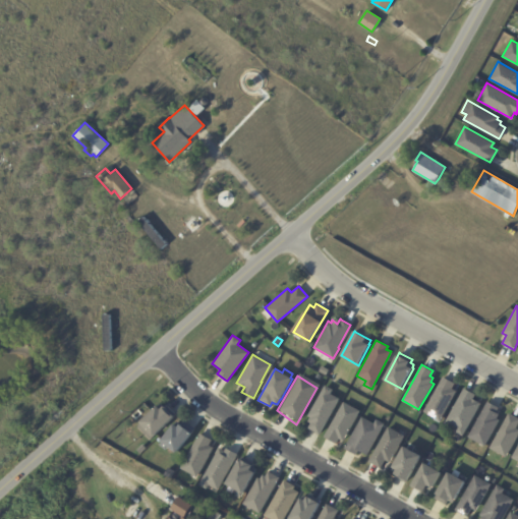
[(443,377),(454,383),(452,388),(456,390),(440,420),(423,411),(442,377),(443,377)]
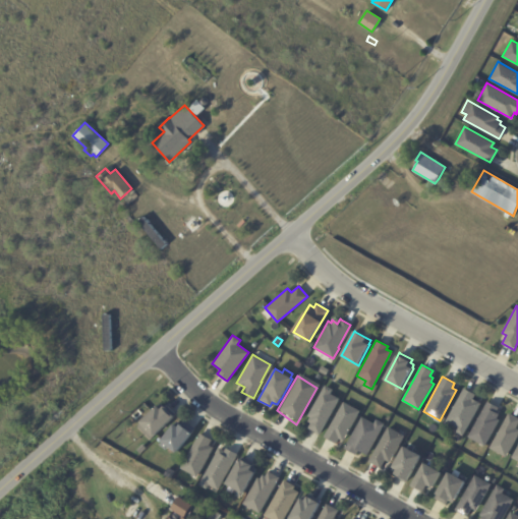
[(338,398),(320,434),(307,427),(310,423),(307,421),(309,417),(307,415),(324,385),(332,389),(330,394),(338,398)]
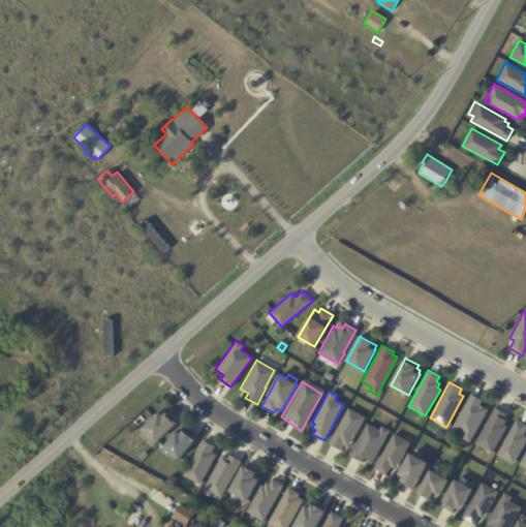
[(471,394),(483,400),(480,405),(488,409),(469,442),(462,438),(464,434),(453,428),(470,394),(471,394)]
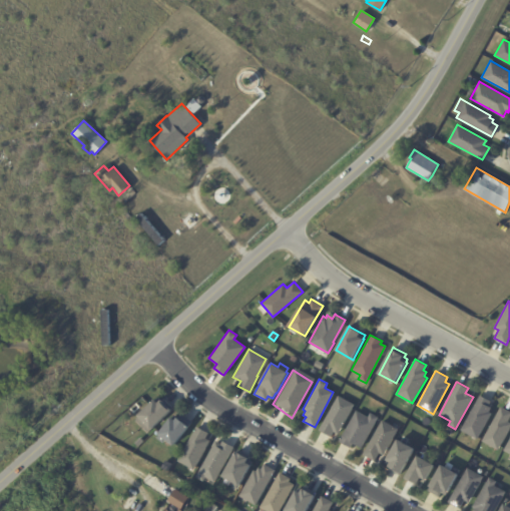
[(336,433),(333,431),(331,436),(319,430),(338,395),(354,404),(338,434),(336,433)]
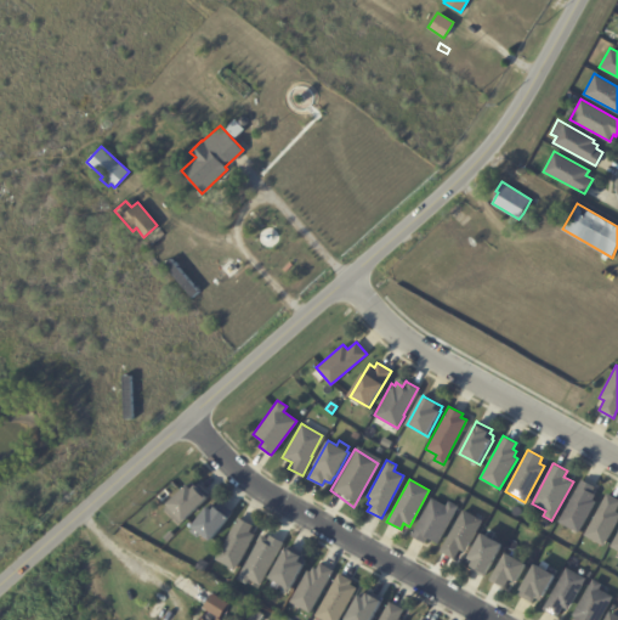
[(582,479),(594,486),(591,492),(595,495),(593,500),(595,501),(578,533),(557,522),(580,479),(582,479)]
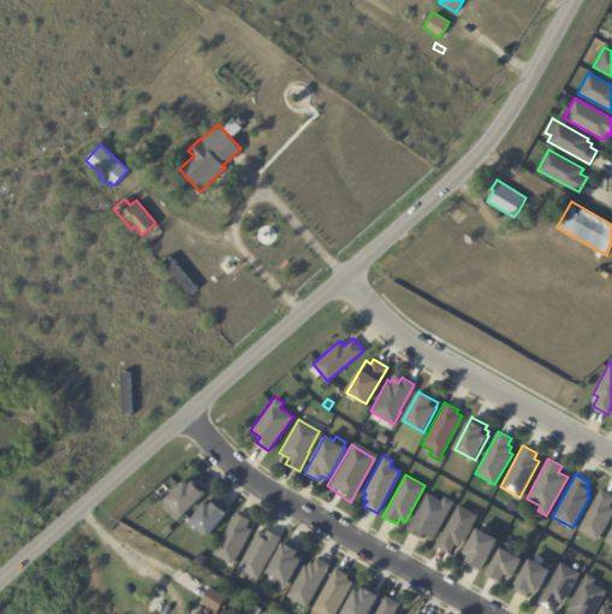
[(191,478),(194,480),(196,478),(208,490),(206,493),(182,517),(166,500),(189,477),(191,478)]
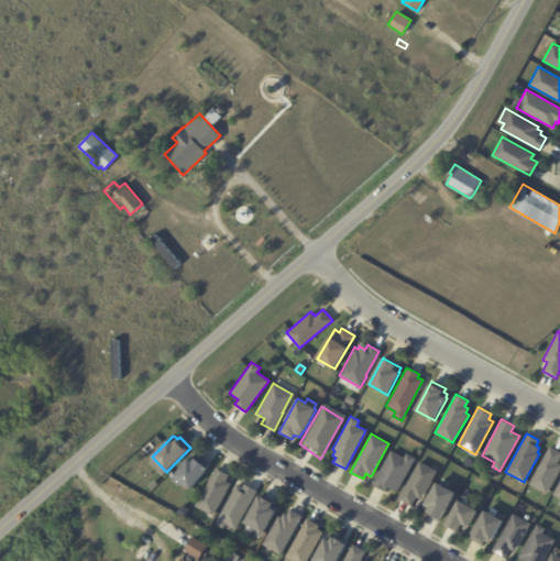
[(550,447),(559,451),(559,458),(558,462),(559,463),(559,469),(547,494),(529,484),(549,446),(550,447)]
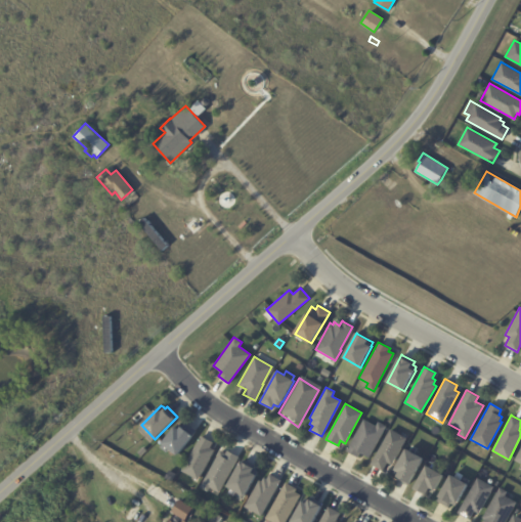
[(362,453),(360,452),(358,458),(346,450),(363,419),(375,426),(378,422),(386,426),(368,457),(362,453)]
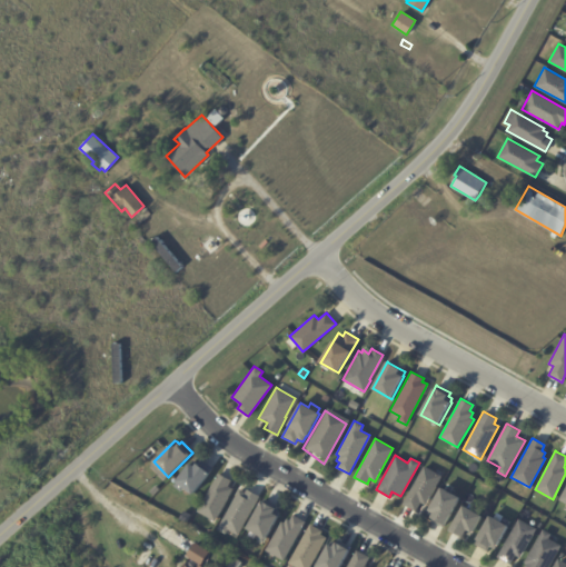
[(201,460),(211,468),(208,473),(209,473),(192,495),(184,488),(181,491),(174,486),(192,460),(197,464),(200,459),(201,460)]
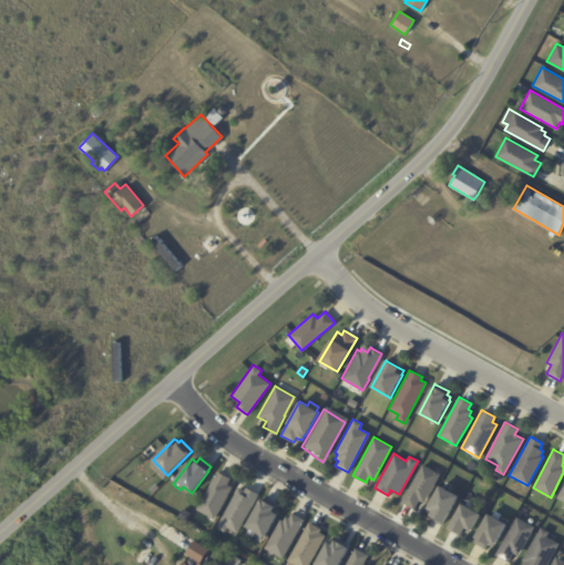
[(422,502),(420,501),(414,510),(401,503),(421,464),(440,474),(424,503),(422,502)]
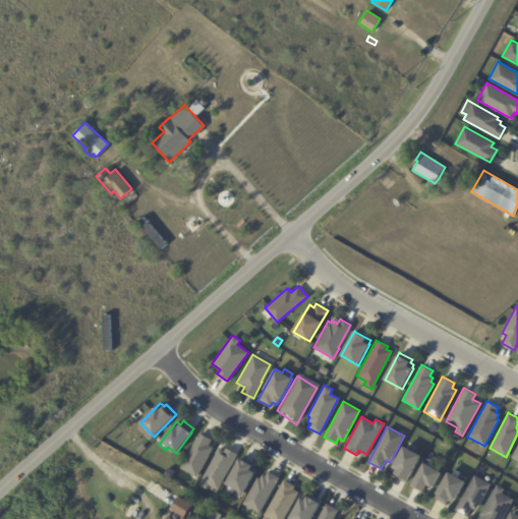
[(202,434),(211,440),(209,445),(213,447),(196,477),(179,468),(198,433),(202,434)]
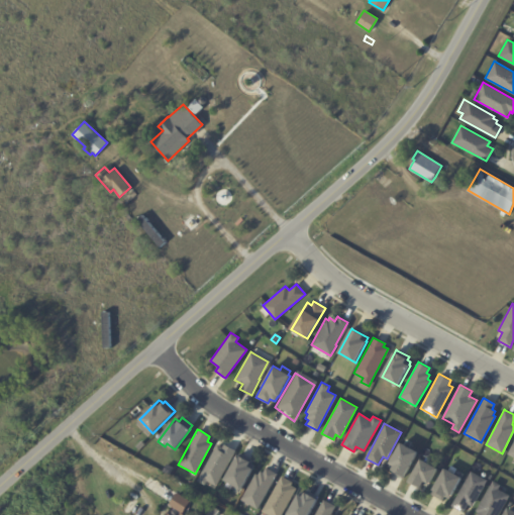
[(139,440),(143,443),(138,449),(134,445),(139,440)]
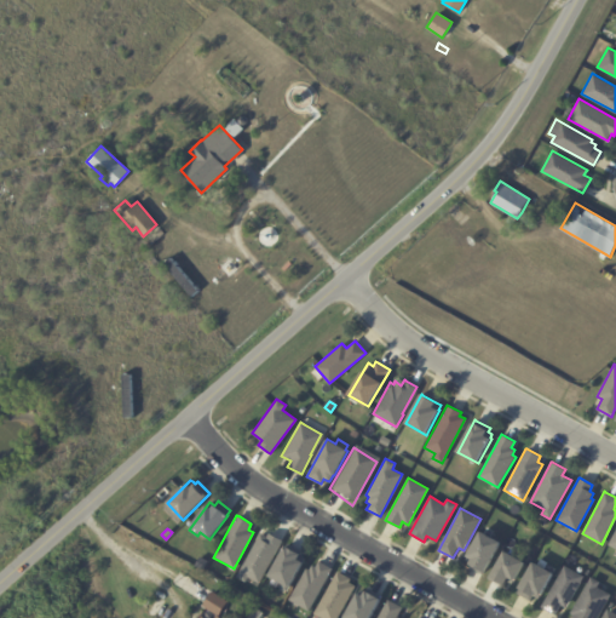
[(489,536),(501,543),(484,574),(468,567),(470,564),(465,560),(481,532),(489,536)]
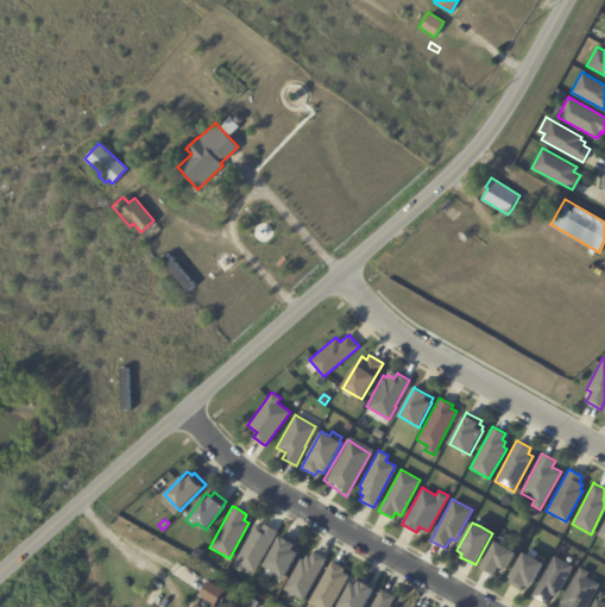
[(264,525),(275,530),(260,556),(262,557),(253,573),(243,567),(240,571),(232,567),(254,524),(262,526),(263,524),(264,525)]
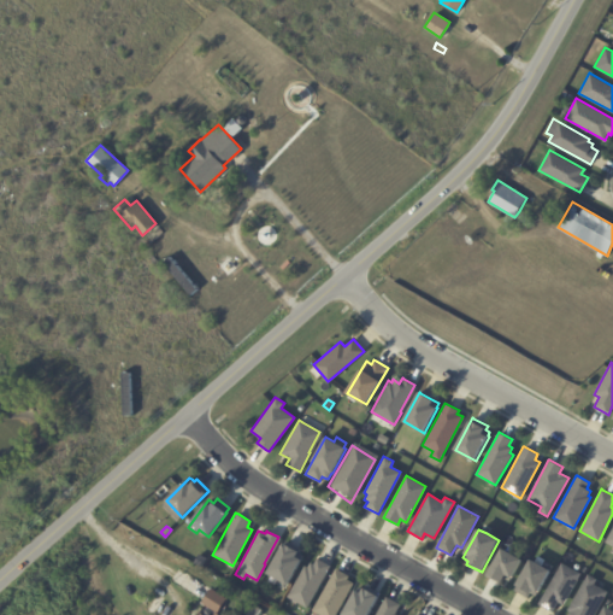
[(287,542),(300,549),(298,552),(302,555),(300,558),(301,560),(288,585),(287,584),(284,589),(276,584),(278,580),(267,574),(286,540),(287,542)]
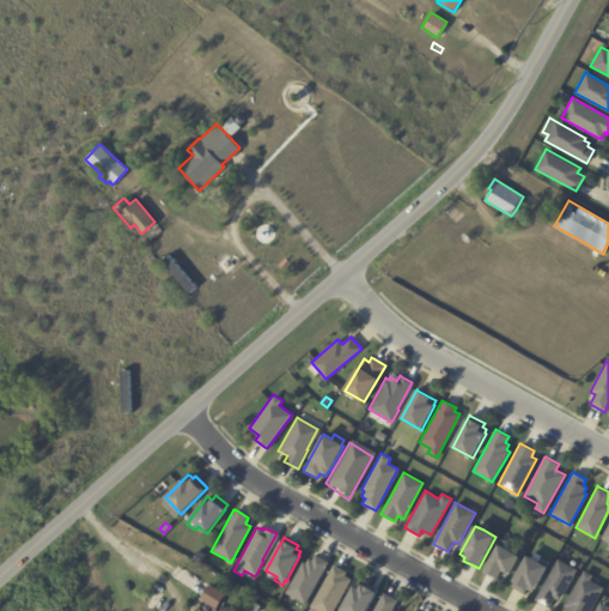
[(509,544),(517,549),(515,554),(518,556),(509,574),(506,573),(505,576),(500,574),(498,579),(483,572),(499,545),(505,549),(509,544)]
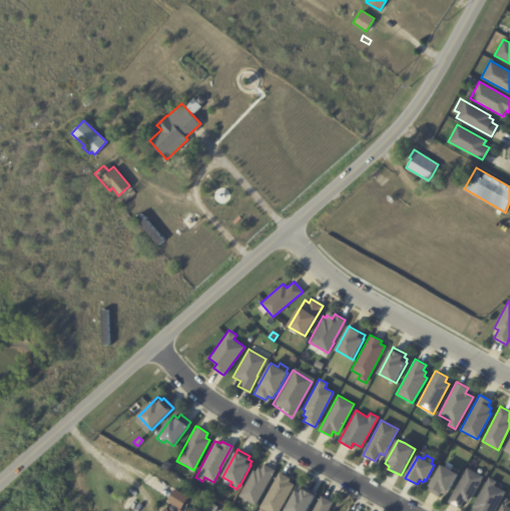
[(265,464),(275,470),(256,505),(238,496),(253,470),(256,471),(258,467),(261,469),(264,464),(265,464)]
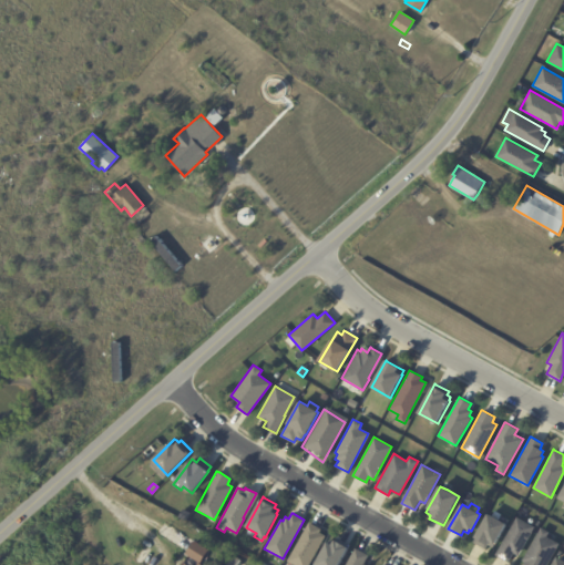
[(498,520),(508,525),(496,545),(494,544),(493,547),(488,544),(485,548),(473,542),(489,514),(498,520)]
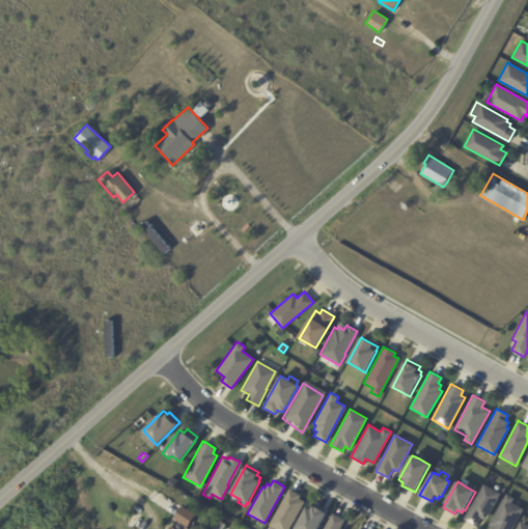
[(483,519),(481,518),(476,526),(464,520),(483,483),(500,494),(484,520),(483,519)]
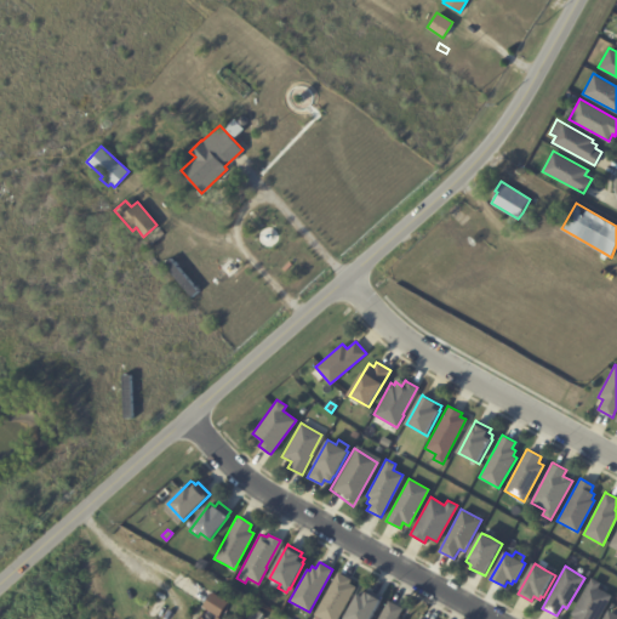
[(338,573),(350,579),(349,583),(354,586),(341,611),(342,611),(337,618),(321,618),(314,614),(337,572),(338,573)]
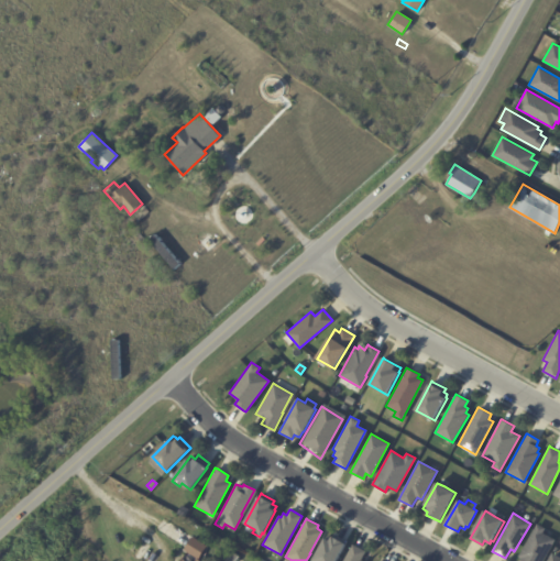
[(545,529),(542,532),(555,539),(542,560),(519,560),(522,558),(518,557),(537,524),(545,528),(545,529)]
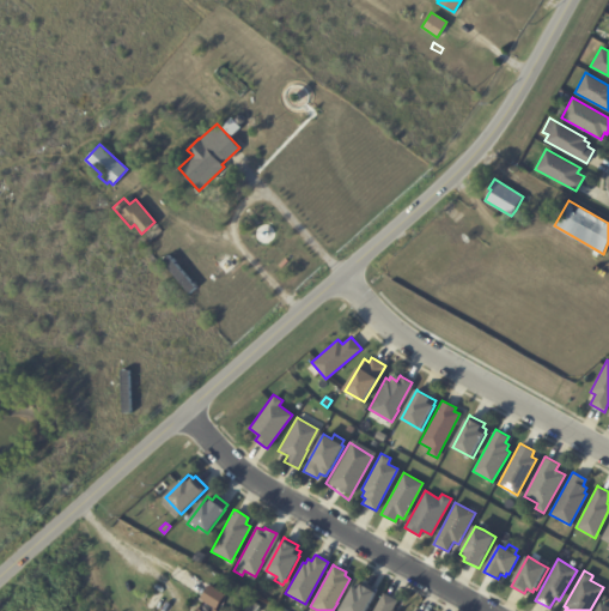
[(364,582),(377,590),(376,592),(377,593),(367,610),(341,610),(355,584),(360,585),(361,581),(364,582)]
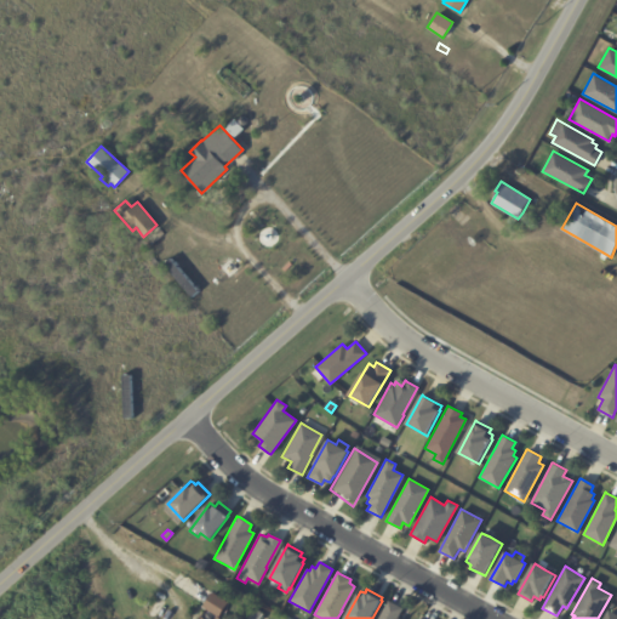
[(218,615),(217,617),(201,607),(211,592),(227,602),(218,615)]
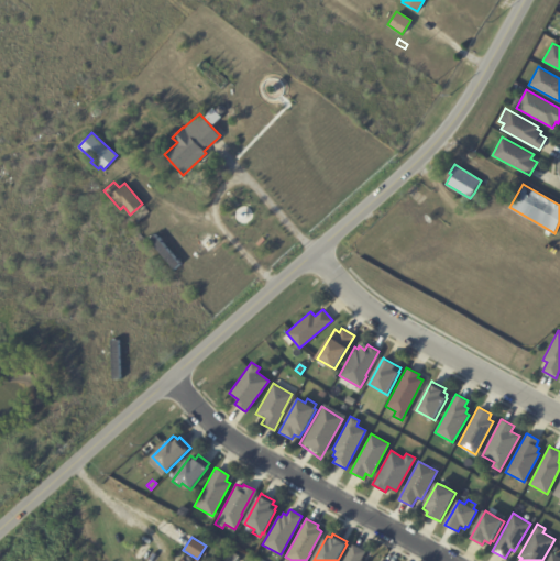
[(353,545),(365,551),(360,560),(342,560),(352,545),(353,545)]
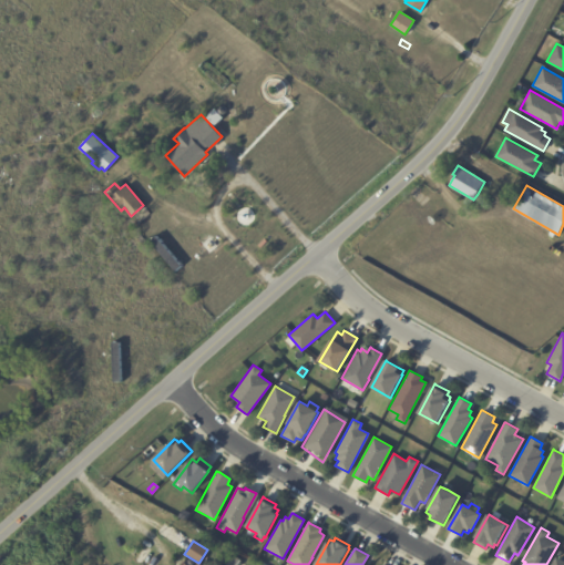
[(563,564),(563,557),(555,553),(549,564),(563,564)]
